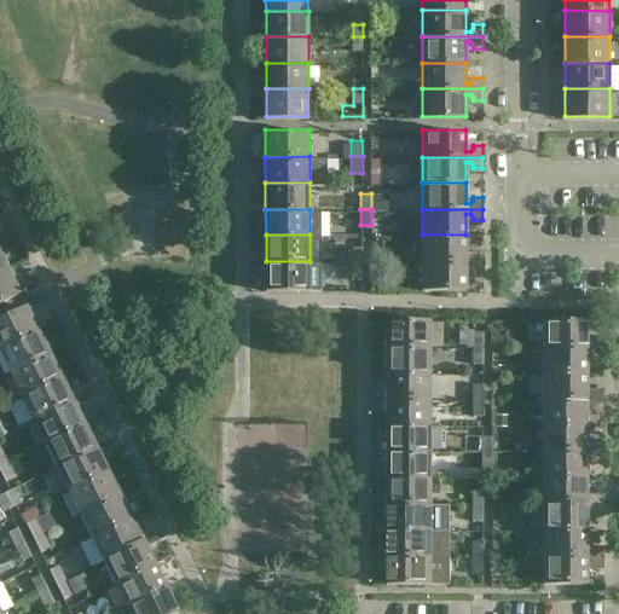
[(466,256),(466,235),(422,235),(422,261),(482,261),(482,249),(473,249),(473,253),(470,256),(466,256)]
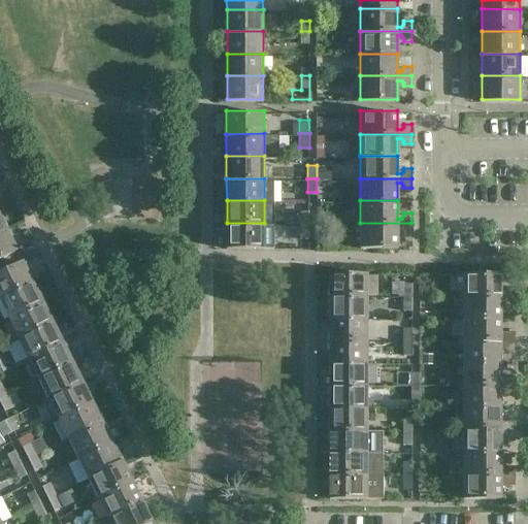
[(309,223),(309,209),(299,209),(299,223),(309,223)]
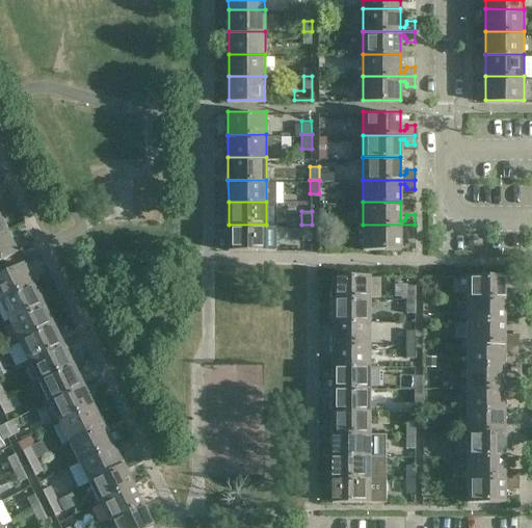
[(266,247),(266,225),(229,225),(229,247),(266,247)]
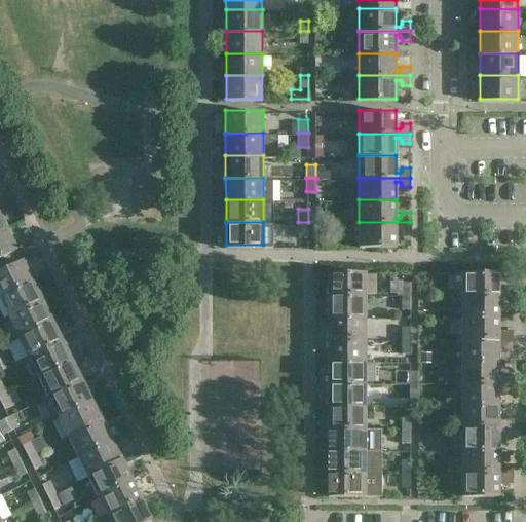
[(308,235),(308,222),(298,222),(298,235),(308,235)]
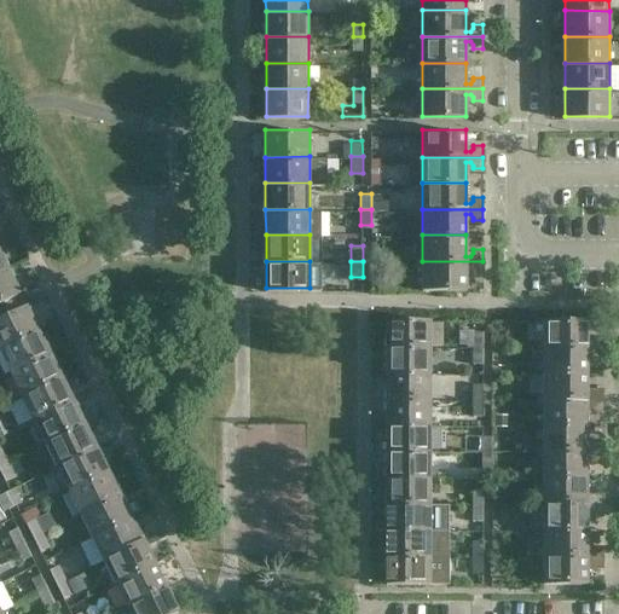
[(466,288),(466,266),(470,266),(473,270),(473,273),(482,273),(482,261),(422,261),(422,288),(466,288)]
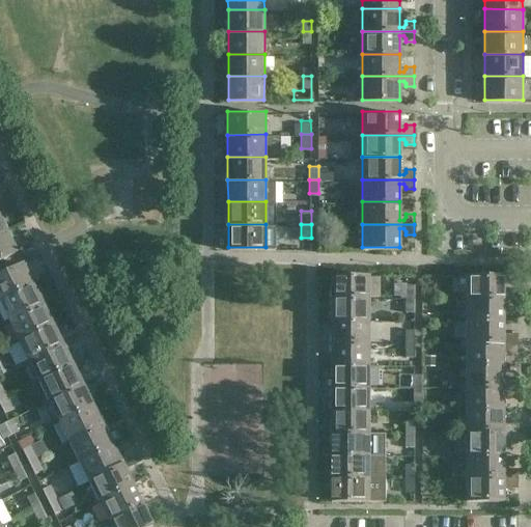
[(0,257),(18,249),(7,228),(0,231),(0,257)]
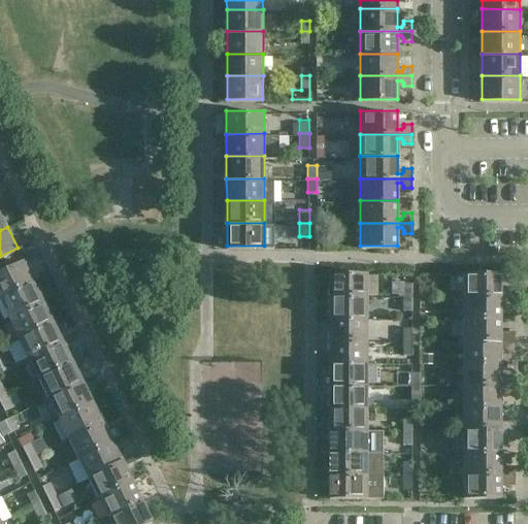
[(0,295),(33,280),(23,259),(0,269),(0,295)]
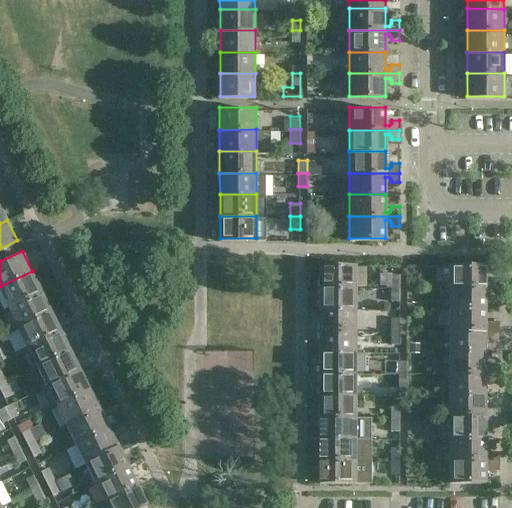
[(356,286),(356,263),(319,263),(319,286),(356,286)]
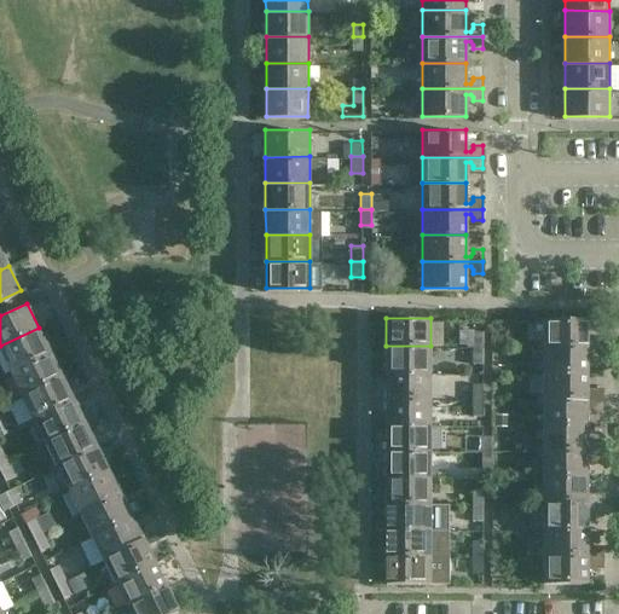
[(586,340),(586,318),(543,318),(543,346),(603,346),(603,334),(594,334),(594,337),(591,340),(586,340)]
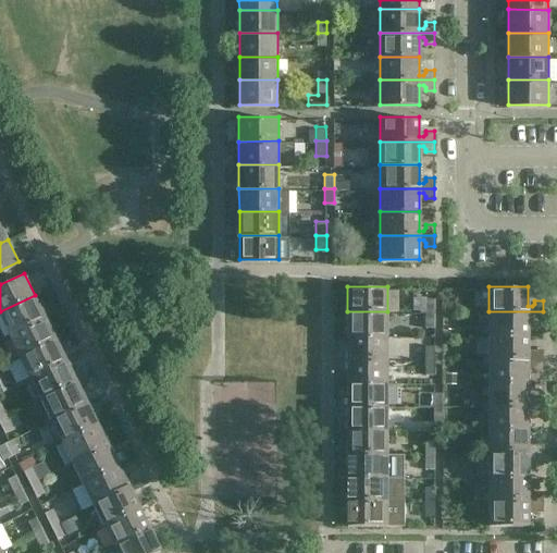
[(45,316),(35,295),(0,311),(0,314),(10,333),(45,316)]
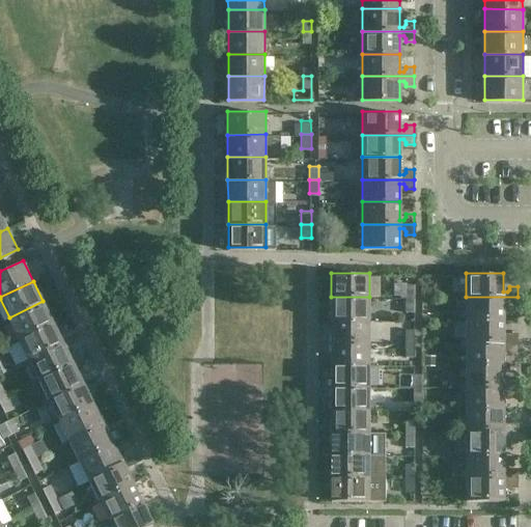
[(414,297),(415,283),(406,283),(406,297),(414,297)]
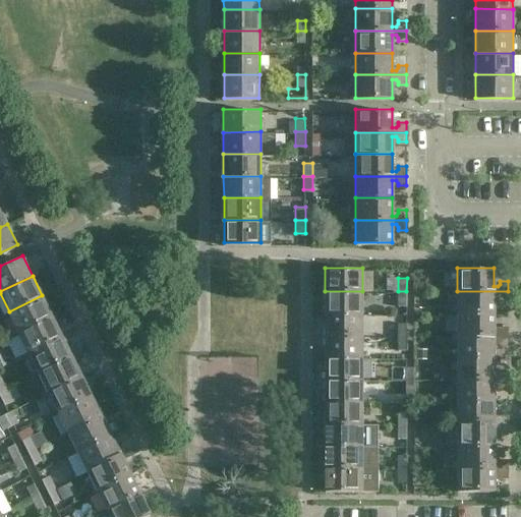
[(362,312),(362,291),(325,291),(325,312),(362,312)]
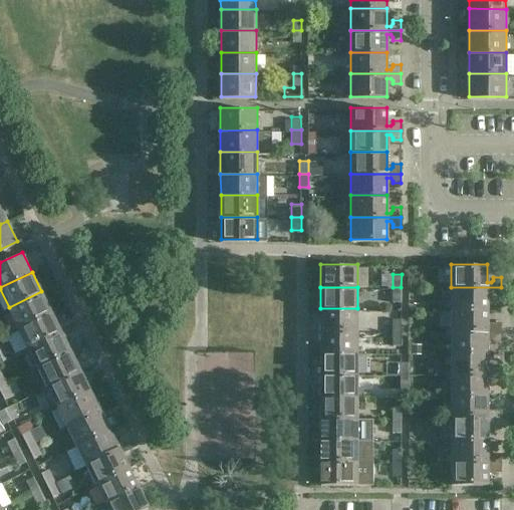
[(401,300),(401,287),(393,287),(393,300),(401,300)]
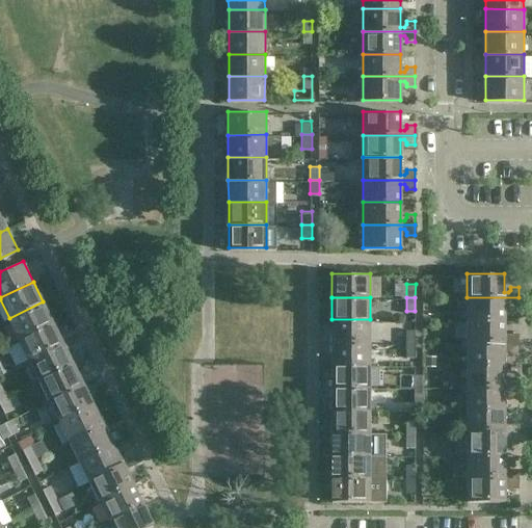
[(504,319),(504,301),(508,301),(510,305),(510,307),(519,307),(519,297),(467,297),(467,319),(504,319)]
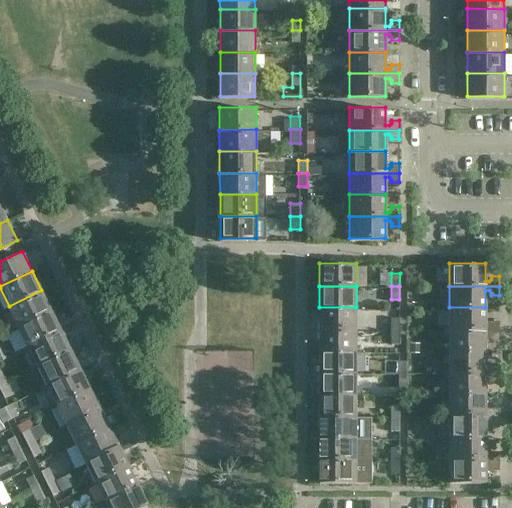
[(51,310),(41,290),(9,306),(19,326),(51,310)]
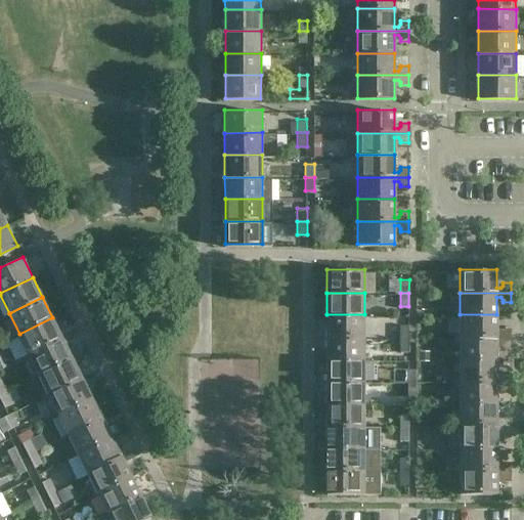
[(364,337),(364,314),(326,314),(326,337),(364,337)]
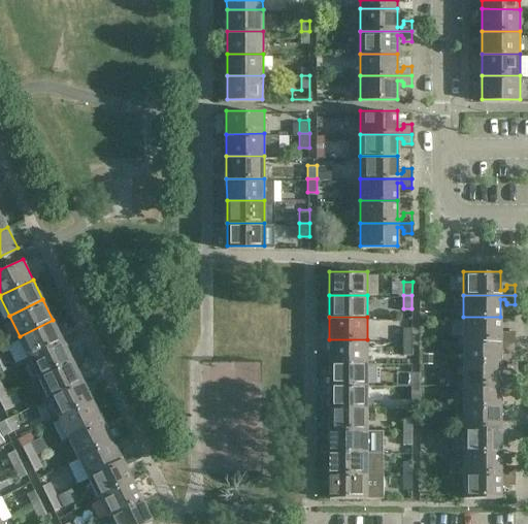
[(500,334),(500,317),(463,317),(463,339),(515,339),(515,329),(506,329),(506,332),(504,334),(500,334)]
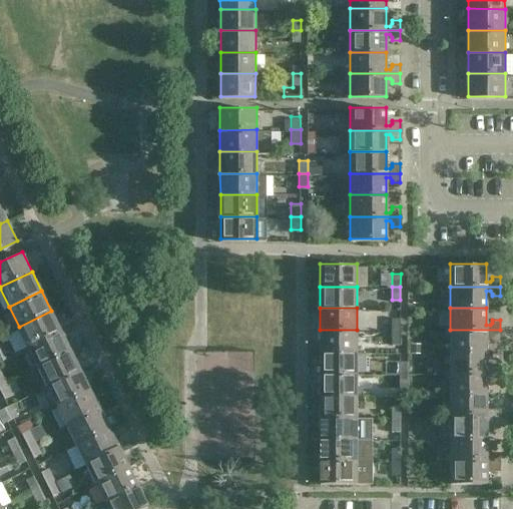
[(61,330),(51,311),(19,327),(28,346),(61,330)]
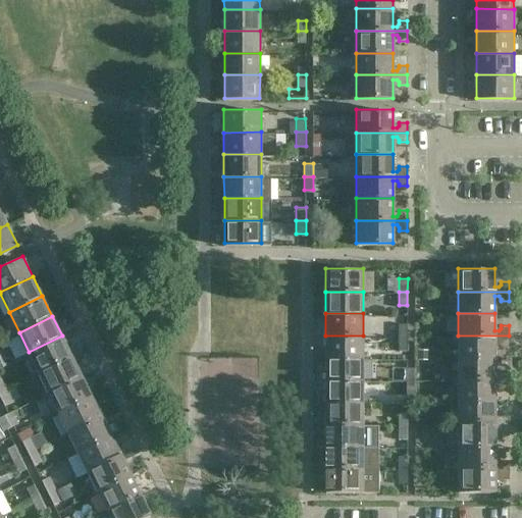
[(407,335),(407,322),(399,322),(399,335),(407,335)]
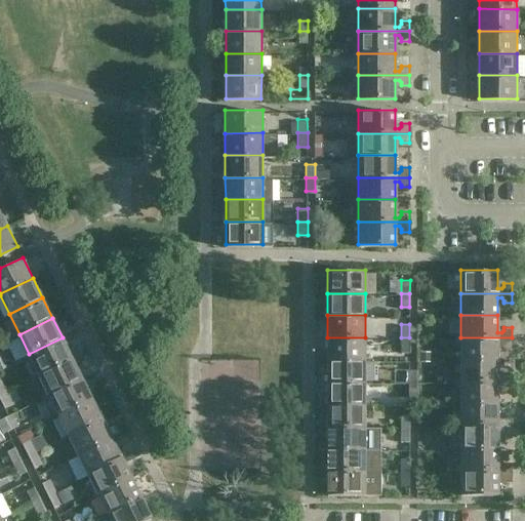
[(72,357),(63,337),(29,354),(39,373),(72,357)]
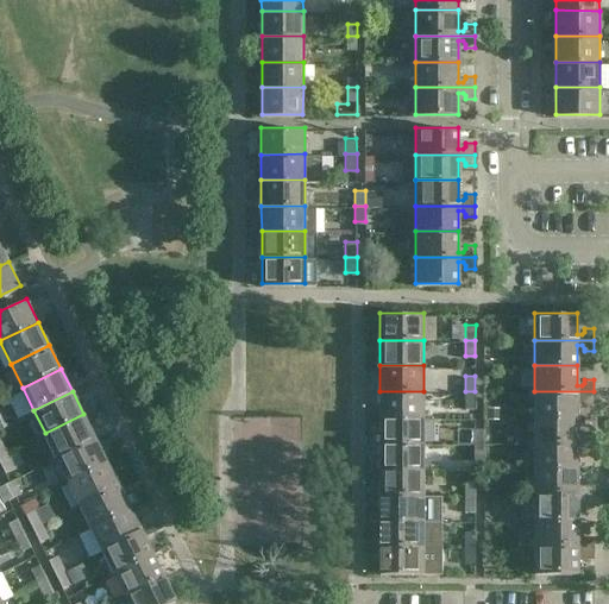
[(424,417),(424,391),(380,391),(380,417),(424,417)]
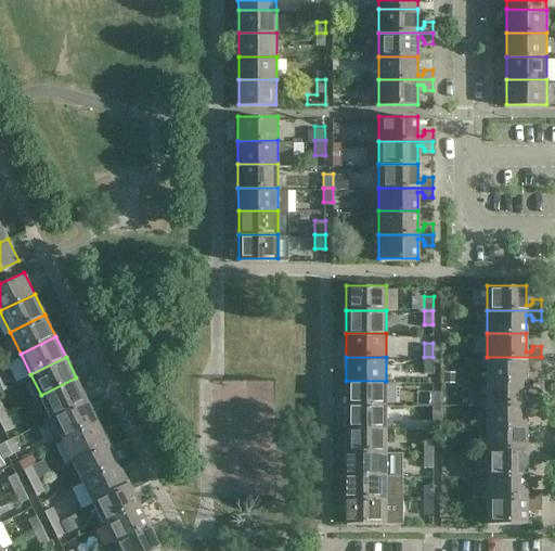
[(433,371),(433,357),(424,357),(424,371),(433,371)]
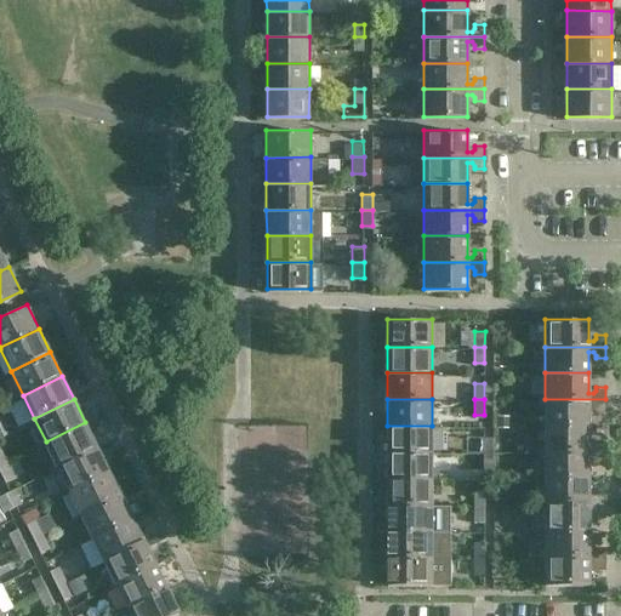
[(588,425),(588,404),(593,404),(596,408),(596,410),(605,410),(605,399),(545,399),(545,425),(588,425)]
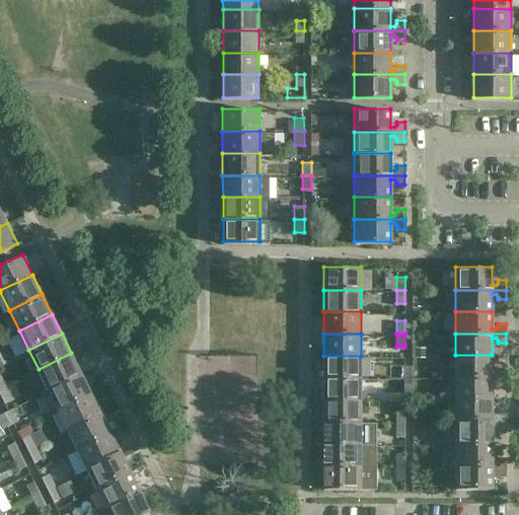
[(81,373),(71,353),(39,369),(49,389),(81,373)]
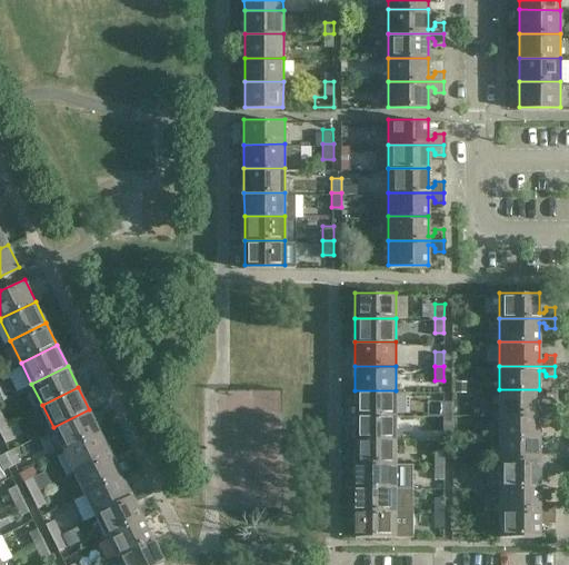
[(539,409),(539,389),(499,389),(499,414),(555,414),(555,403),(546,403),(546,406),(543,409),(539,409)]
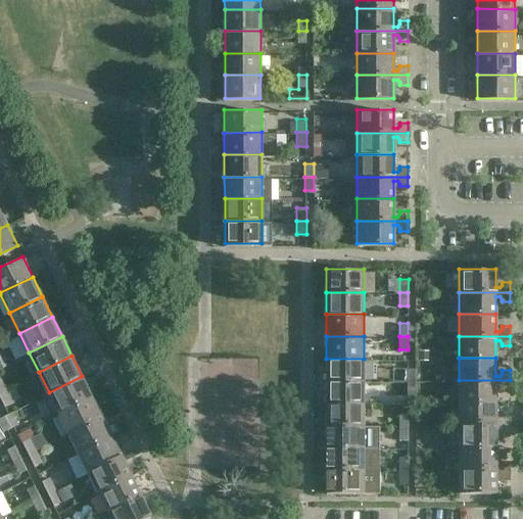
[(364,380),(364,359),(326,359),(326,380),(364,380)]
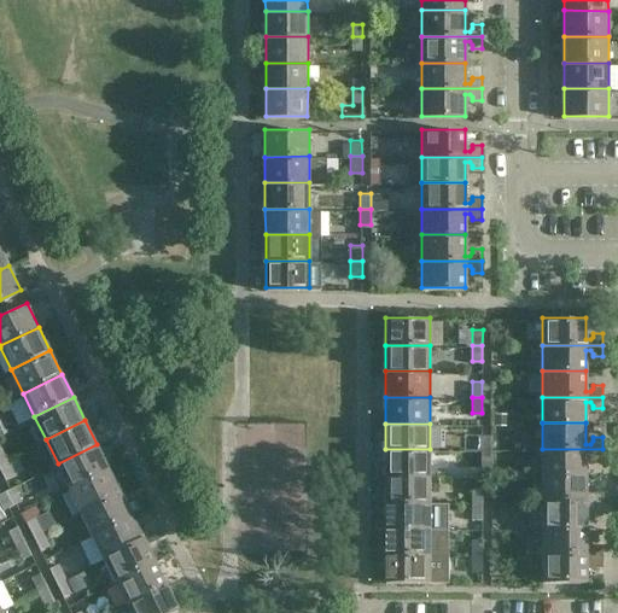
[(491,449),(491,433),(481,433),(481,449),(491,449)]
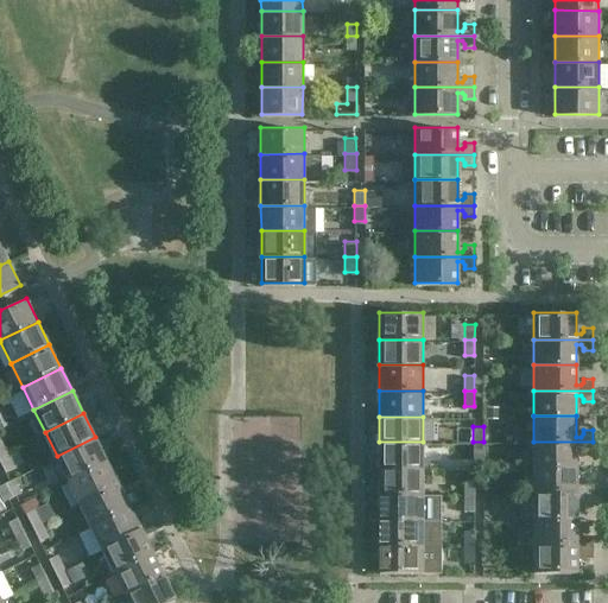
[(106,459),(95,437),(57,456),(68,478),(106,459)]
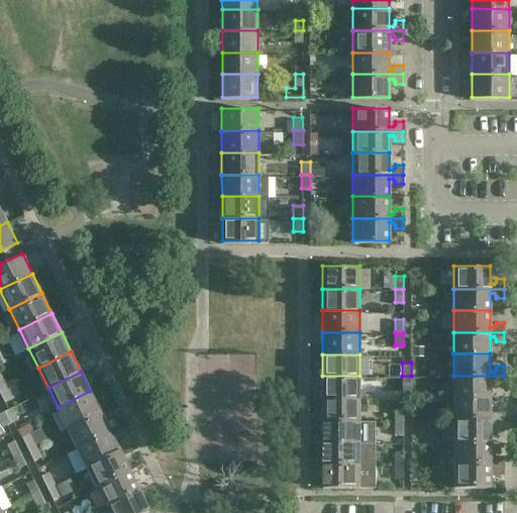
[(359,398),(359,376),(322,376),(322,398),(359,398)]
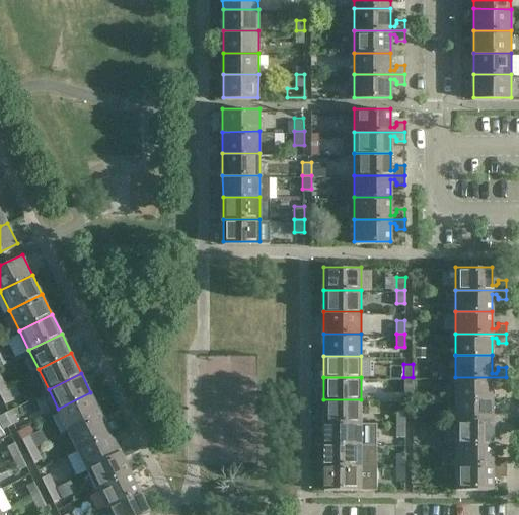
[(413,390),(413,377),(403,377),(403,390),(413,390)]
